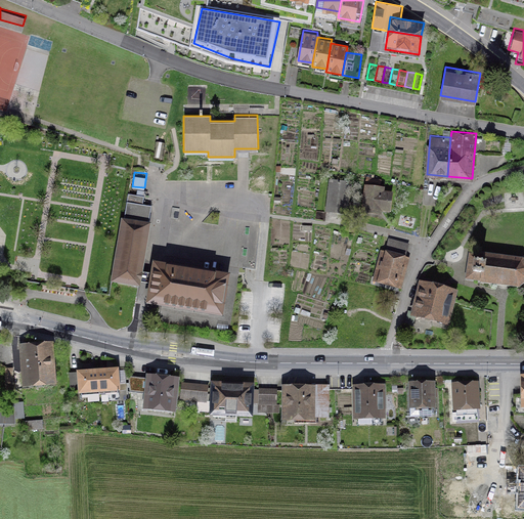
[(352,179),(330,177),(326,205),(349,208),(352,179)]
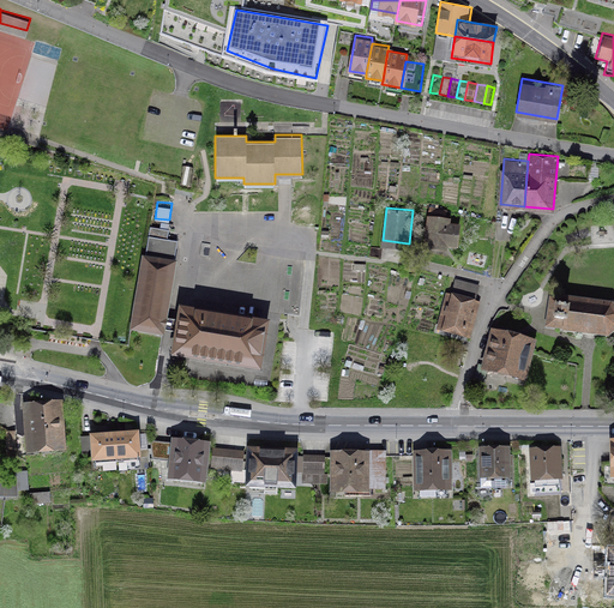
[(450,220),(426,216),(421,248),(446,252),(446,247),(457,248),(461,226),(450,224),(450,220)]
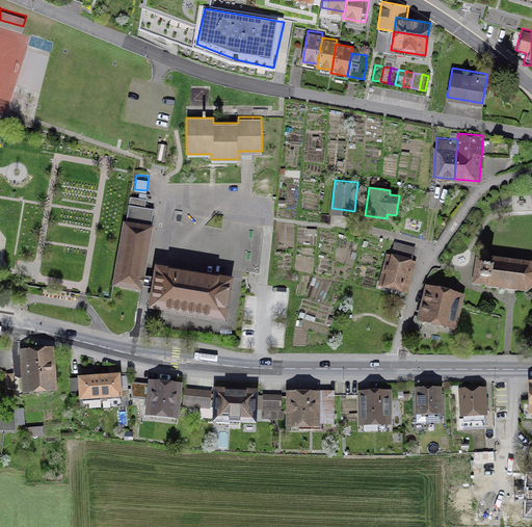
[(147,194),(131,192),(126,222),(122,222),(111,286),(140,291),(152,227),(150,227),(153,205),(145,204),(147,194)]
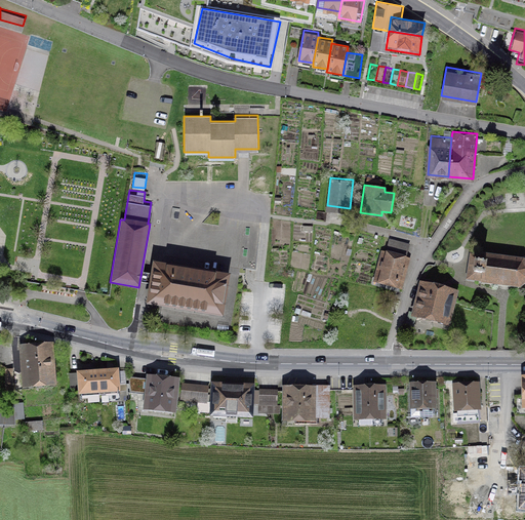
[(391,237),(387,251),(386,251),(379,273),(399,279),(405,256),(404,256),(408,241),(391,237)]
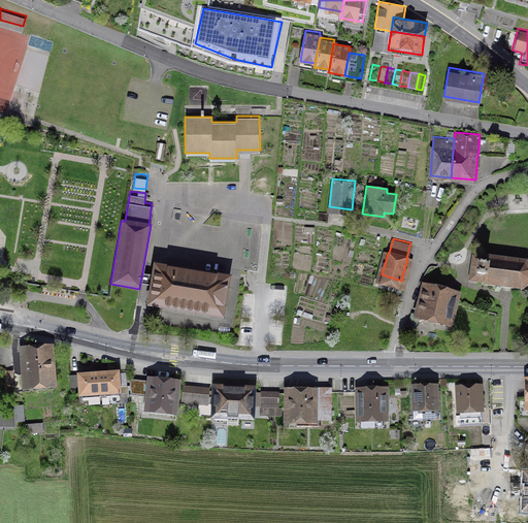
[(476,270),(477,270),(476,278),(485,279),(488,253),(480,252),(479,259),(477,259),(476,270)]
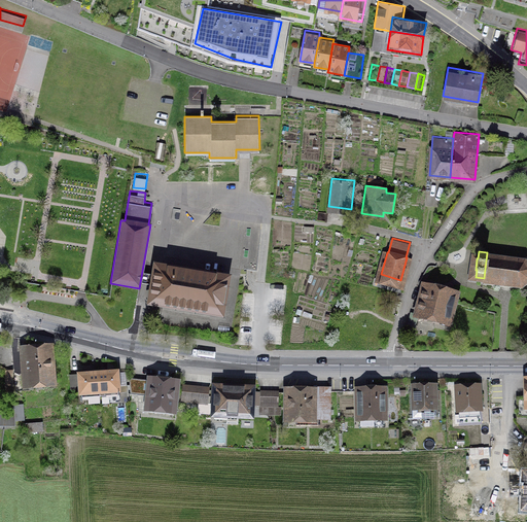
[(526,258),(525,256),(487,251),(487,252),(484,278),(484,279),(522,284),(526,279),(526,258)]
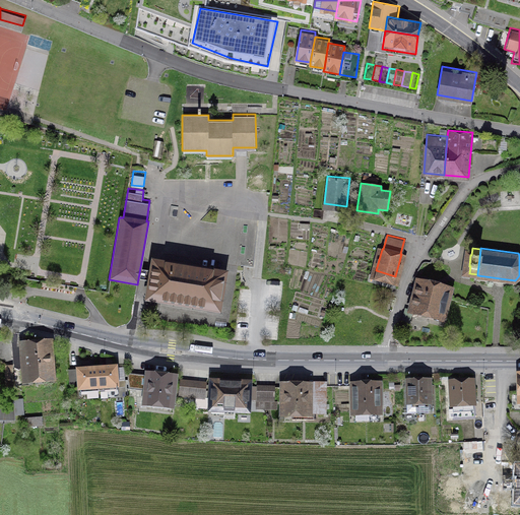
[(230,269),(151,255),(143,299),(221,313),(230,269)]
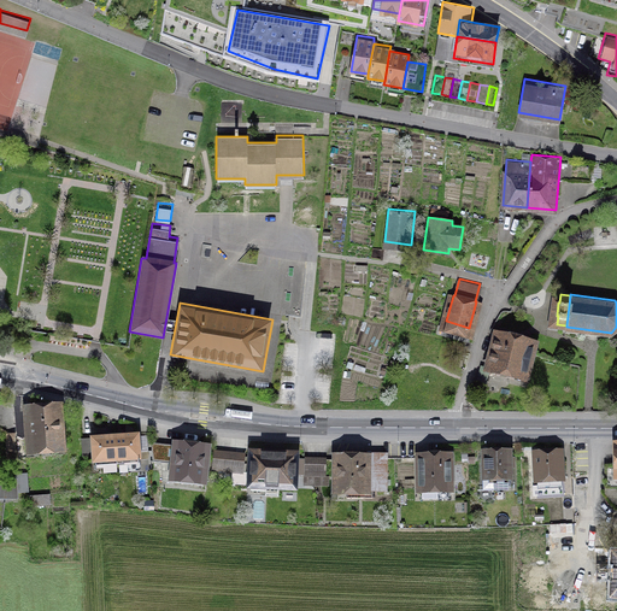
[(497,330),(489,363),(481,362),(476,381),(485,383),(489,364),(526,374),(532,348),(536,350),(538,342),(533,341),(534,340),(497,330)]
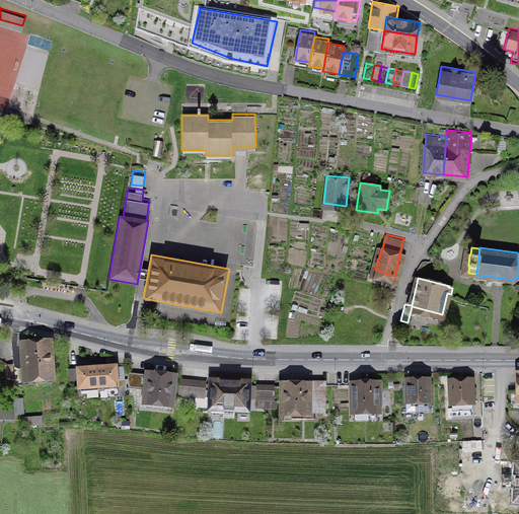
[(19,340),(21,381),(55,379),(53,338),(19,340)]
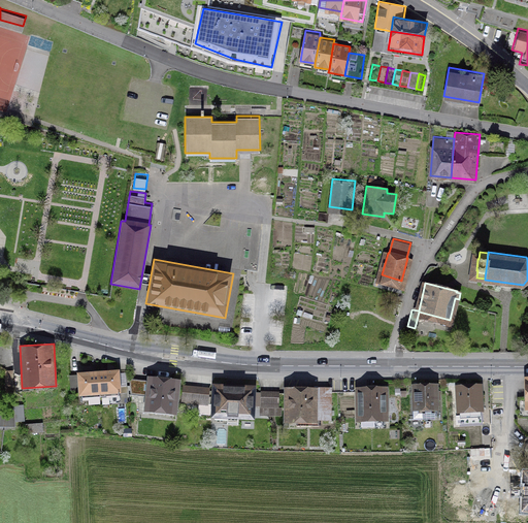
[(99,369),(100,392),(121,391),(120,368),(99,369)]
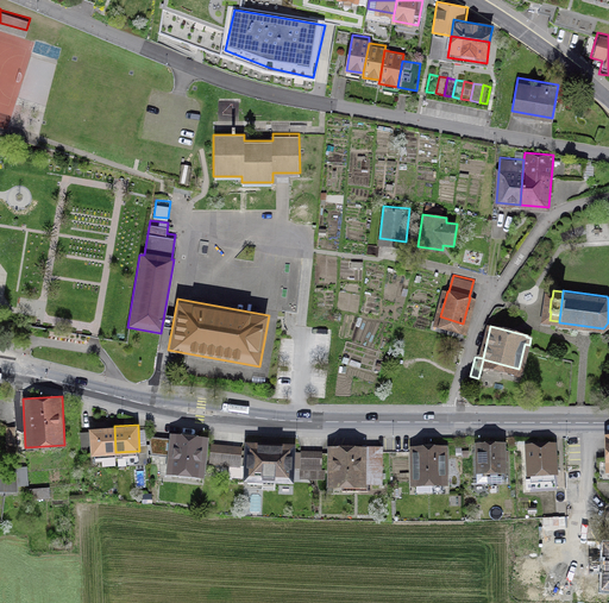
[(115,452),(114,426),(92,427),(93,444),(93,453),(115,452)]
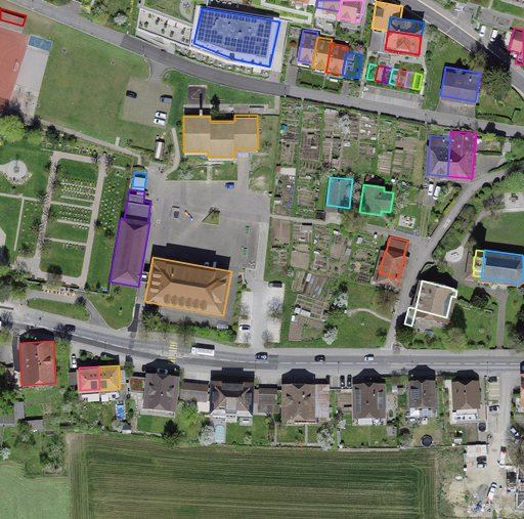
[(80,382),(79,368),(69,369),(70,382),(80,382)]
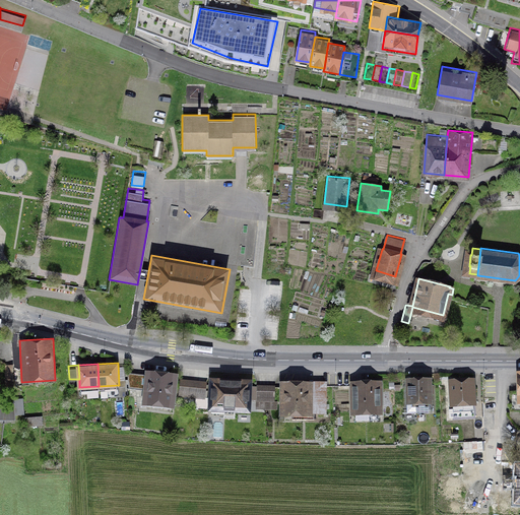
[(176,371),(144,367),(139,401),(171,405),(176,371)]
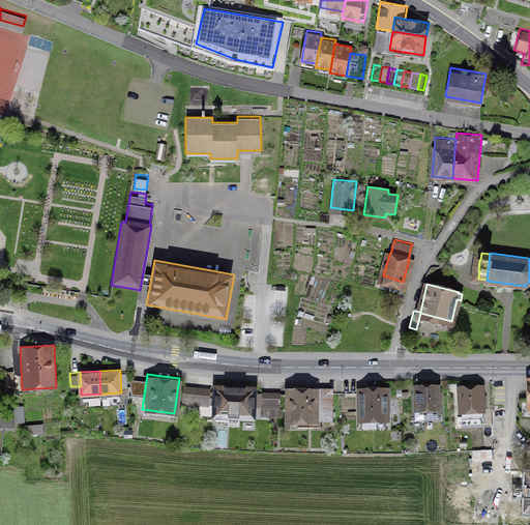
[(143,390),(144,377),(133,376),(131,390),(143,390)]
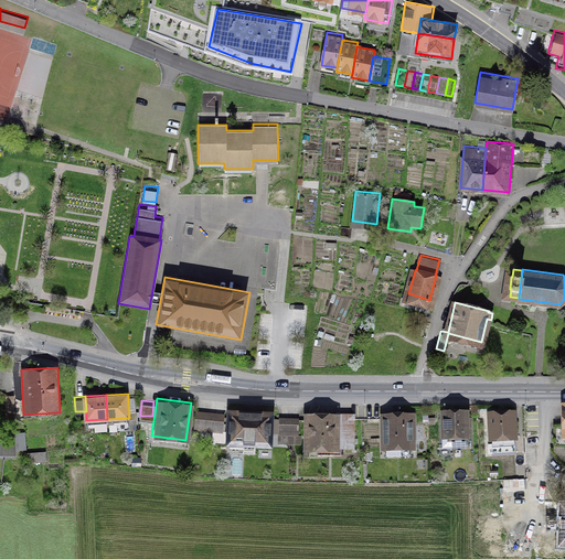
[(223,411),(205,410),(205,418),(204,426),(222,427),(223,411)]
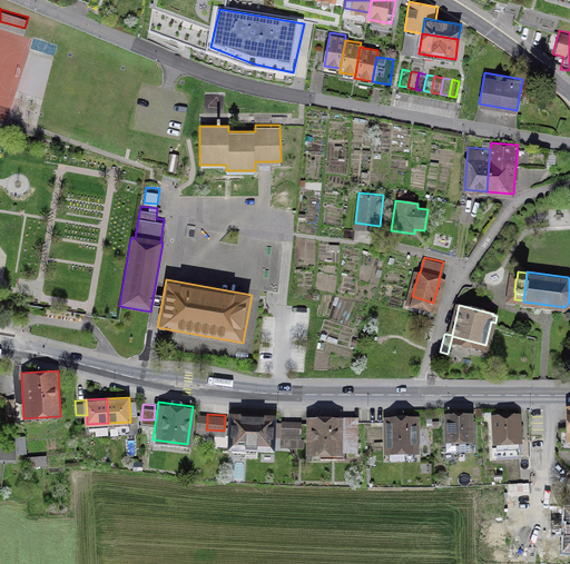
[(274,416),(227,414),(226,449),(273,452),(274,416)]
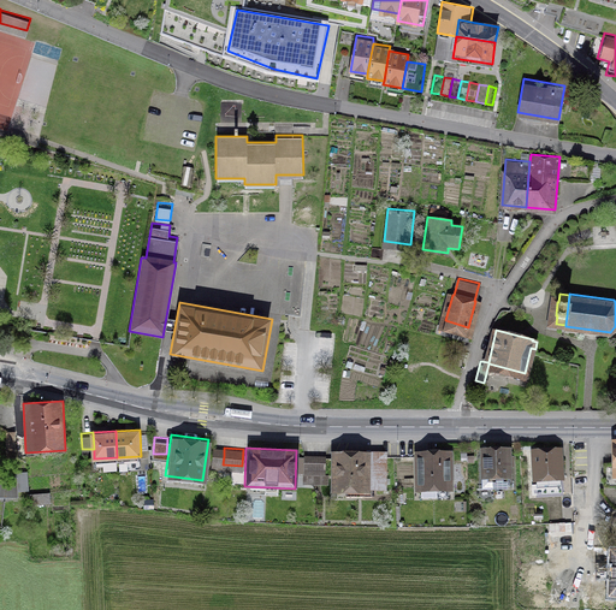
[(452,449),(415,450),(416,491),(454,490),(452,449)]
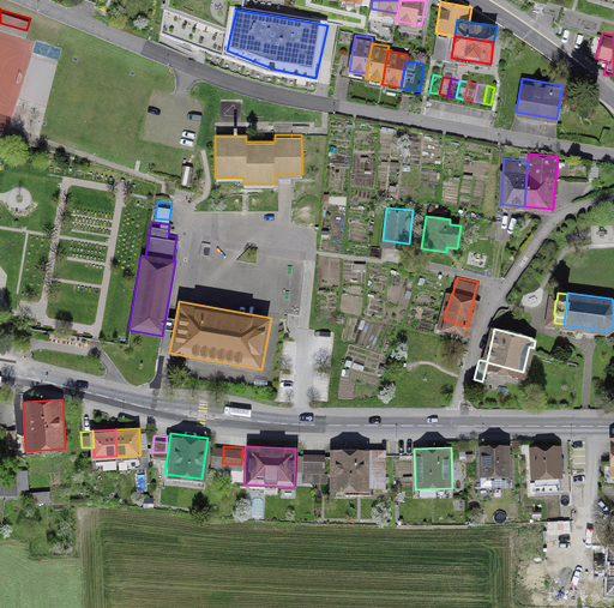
[(510,447),(477,449),(477,480),(511,480),(510,447)]
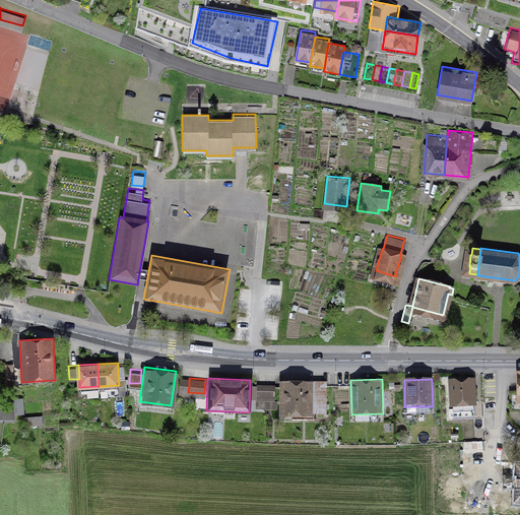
[(474,379),(449,381),(451,407),(476,406),(474,379)]
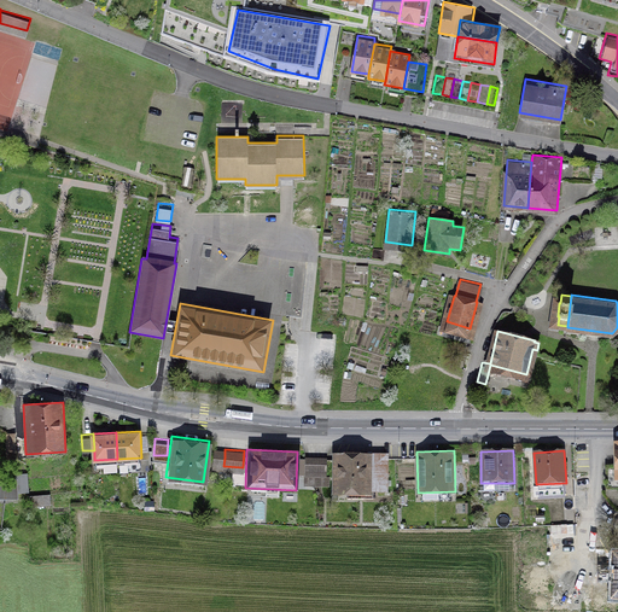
[(326,455),(307,454),(305,473),(325,474),(326,455)]
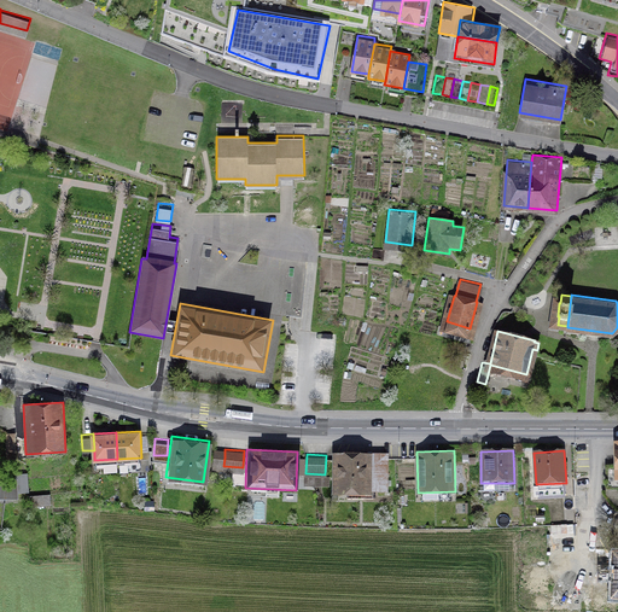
[(386,454),(337,454),(337,487),(386,487),(386,454)]
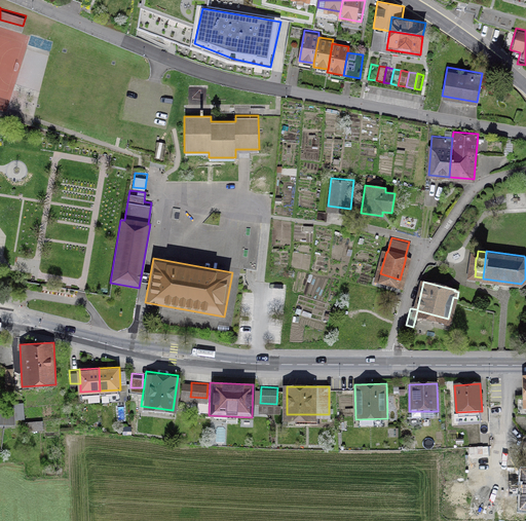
[(525,393),(515,394),(515,413),(525,412),(525,393)]
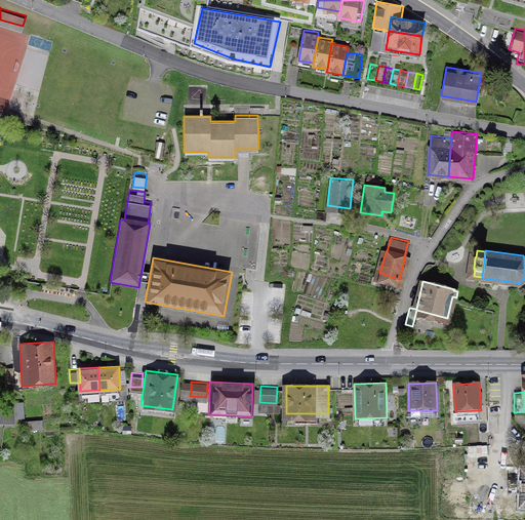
[(14,402),(0,400),(0,402),(0,418),(14,418),(14,402)]
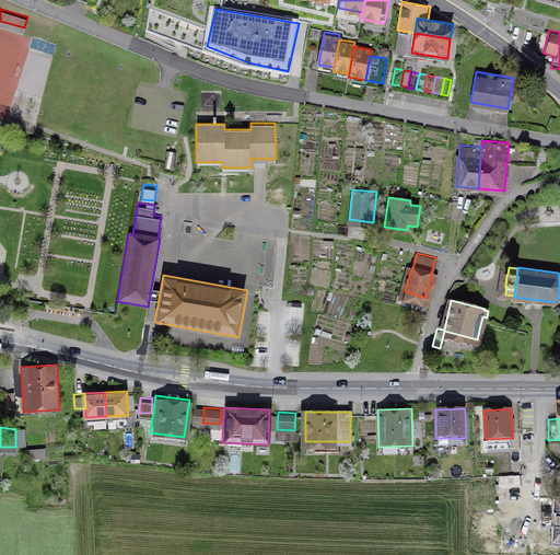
[(45,444),(26,446),(26,454),(46,453),(45,444)]
